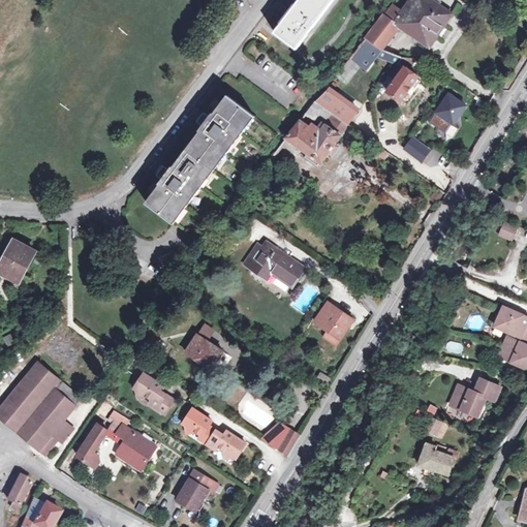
[(296,0),(273,31),(295,47),(330,0),(296,0)]
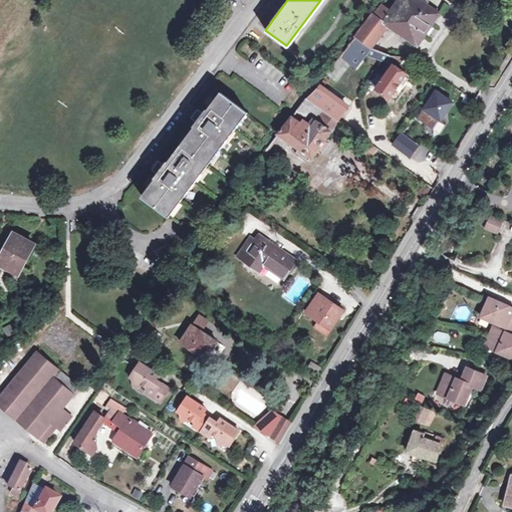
[(364,53),(385,60),(390,54),(385,53),(387,50),(381,48),(380,51),(369,47),(387,25),(416,44),(438,12),(420,0),(396,0),(390,9),(379,2),(374,8),(370,13),(353,36),(331,65),(326,71),(340,83),(364,53)]
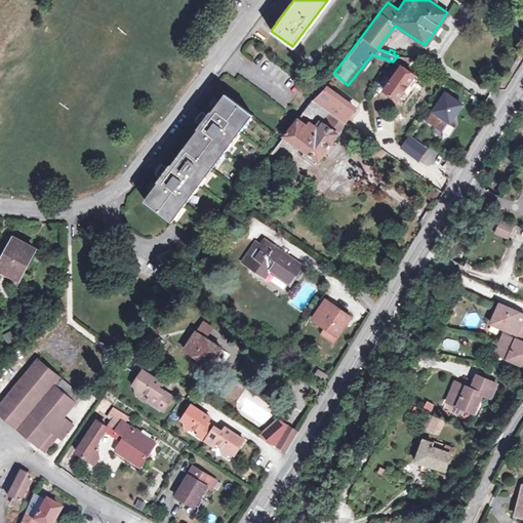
[(398,55),(393,62),(403,69),(411,56),(404,56),(398,55)]
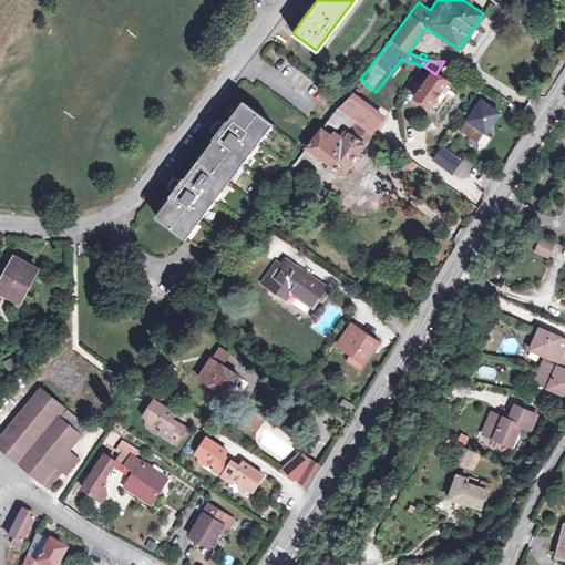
[(435,74),(424,67),(407,92),(428,106),(447,82),(435,74)]
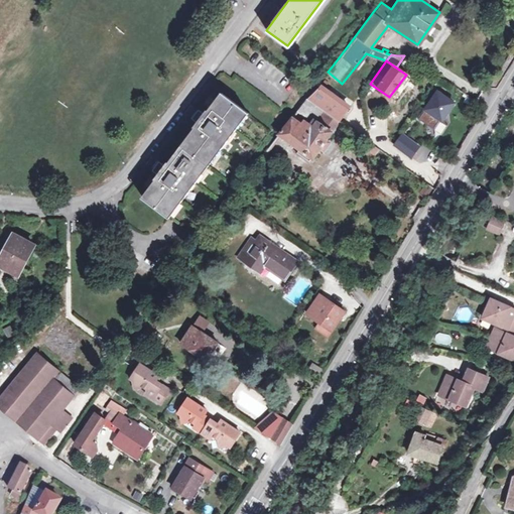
[(305,98),(297,108),(295,110),(305,117),(315,105),(324,111),(316,120),(312,117),(308,122),(303,118),(300,122),(291,116),(279,130),(277,133),(298,148),(296,151),(307,159),(309,156),(311,157),(318,147),(323,150),(329,142),(325,139),(331,130),(329,129),(337,119),(338,120),(348,106),(318,85),(305,98)]
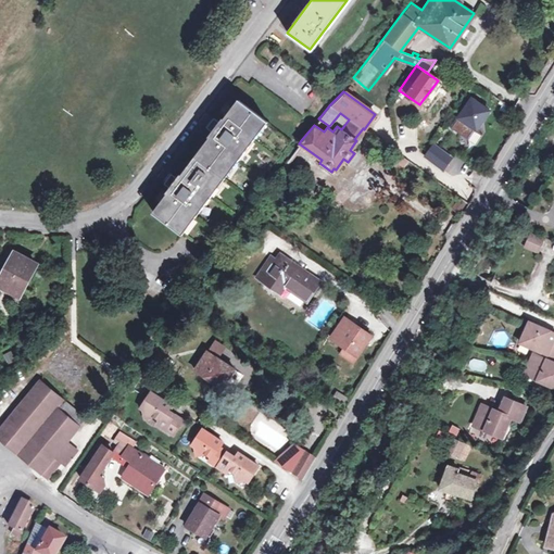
[(476,128),(489,109),(470,97),(451,127),(467,138),(475,127),(476,128)]
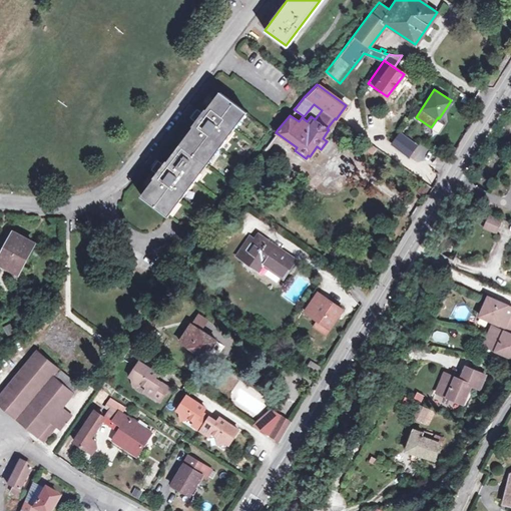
[(162,164),(155,173),(139,194),(166,214),(244,111),(217,91),(201,112),(195,121),(162,164)]
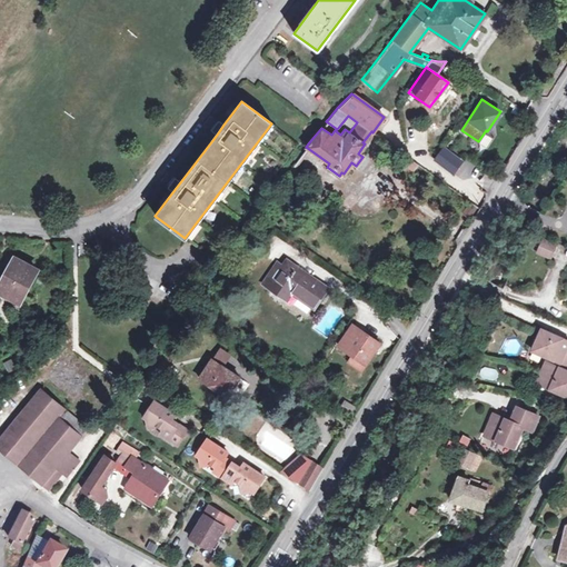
[(217,135),(224,125),(217,120),(209,129),(217,135)]
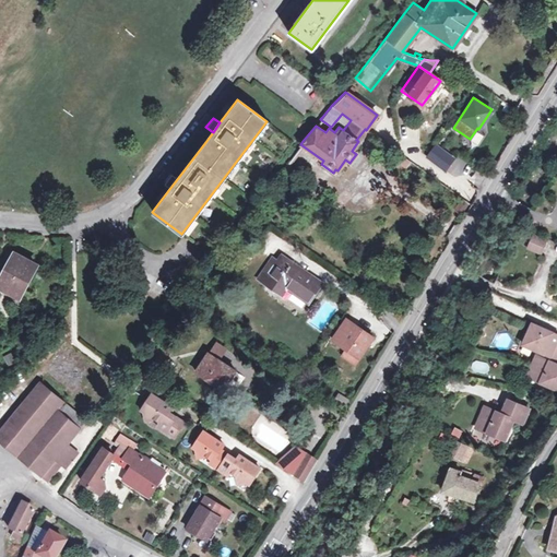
[(453,157),(436,144),(427,155),(445,168),(453,157)]
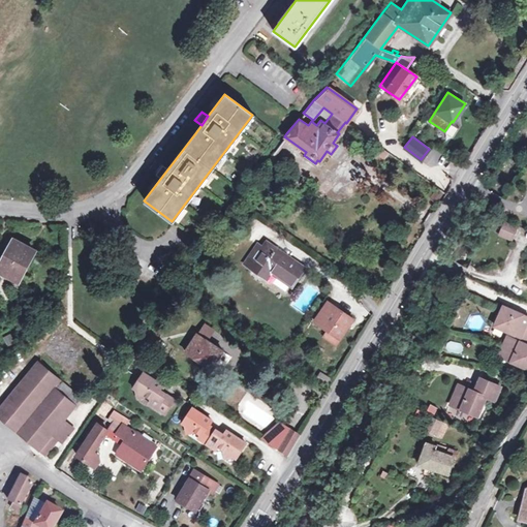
[(370,150),(382,159),(388,153),(374,144),(370,150)]
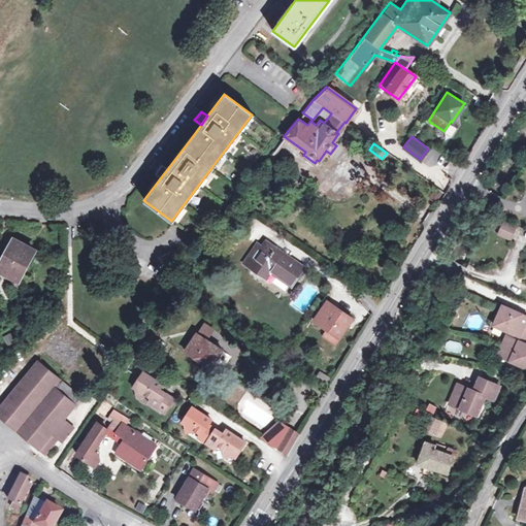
[(160,178),(167,169),(161,164),(154,173),(160,178)]
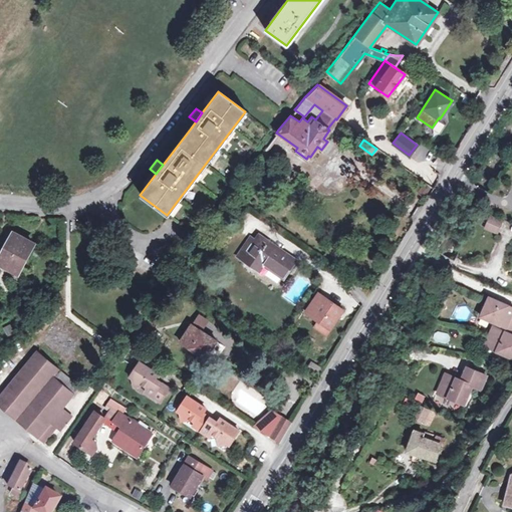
[(427,184),(419,195),(423,197),(430,186),(427,184)]
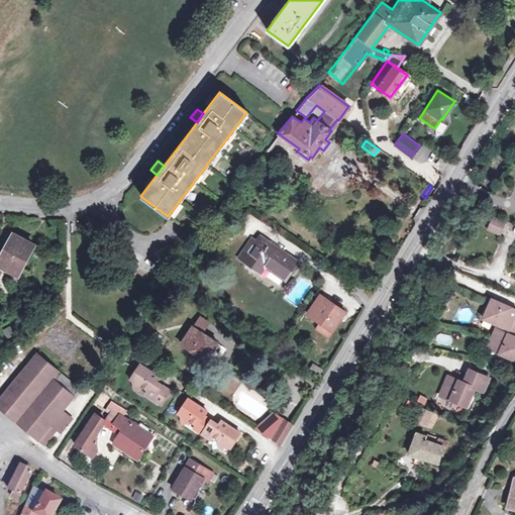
[(490,213),(484,226),(498,233),(504,219),(490,213)]
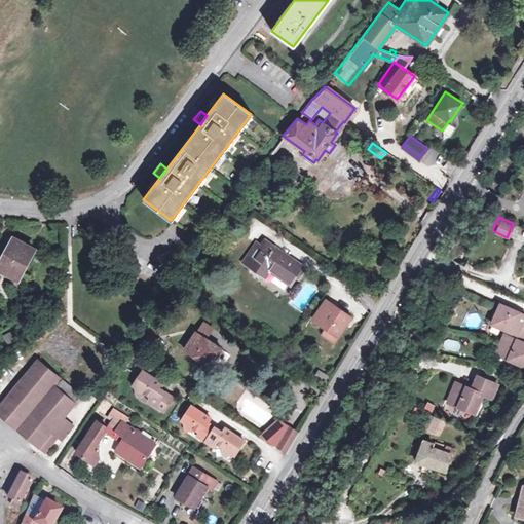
[(0,269),(16,279),(33,250),(11,237),(0,258),(0,269)]
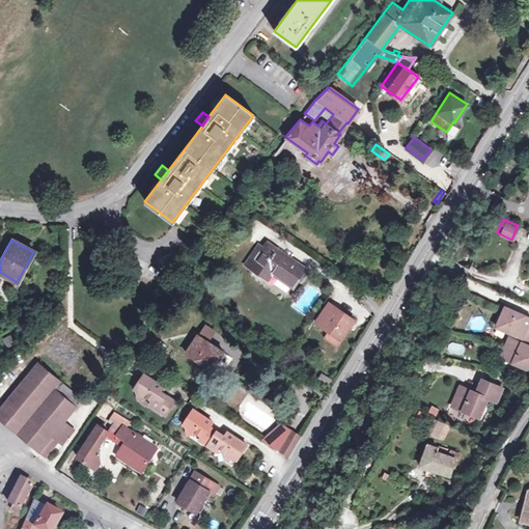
[(266,240),(261,247),(257,244),(243,263),(267,279),(271,273),(291,287),(305,267),(266,240)]
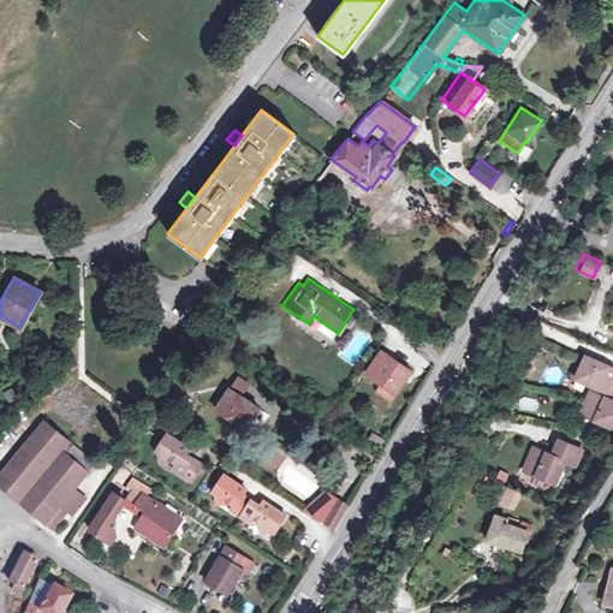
[(405,369),(380,352),(364,374),(378,382),(372,392),(387,403),(402,382),(398,380),(405,369)]
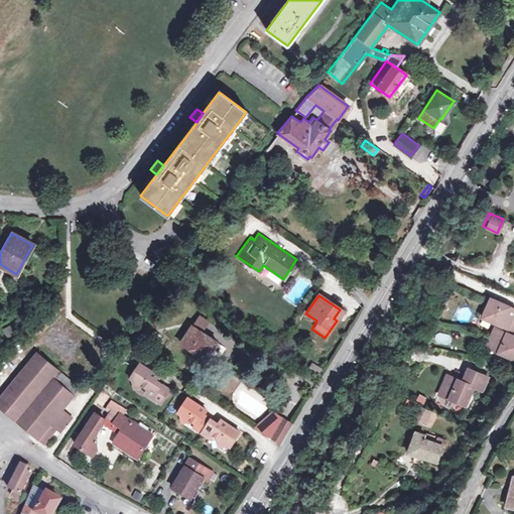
[(513,315),(511,314),(512,312),(513,308),(503,303),(502,305),(500,304),(501,302),(489,297),(481,316),(513,331),(513,315)]
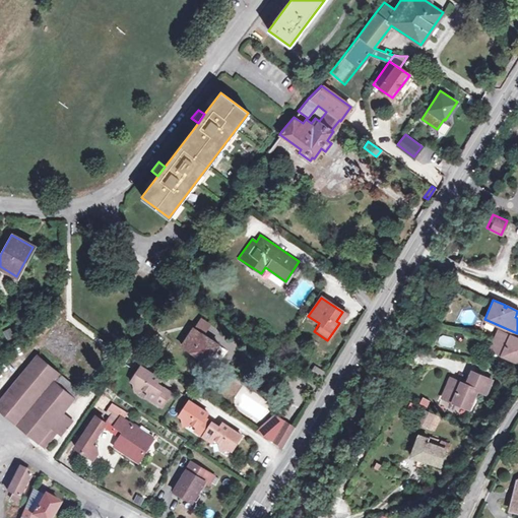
[(336,321),(339,323),(345,314),(342,312),(336,321)]
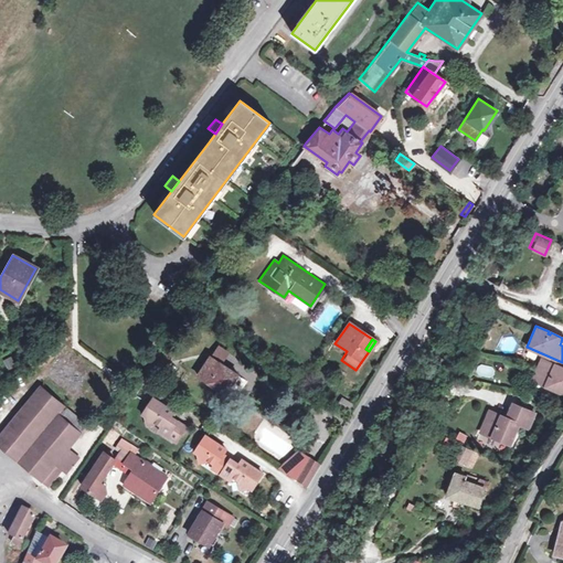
[(218,346),(211,357),(220,362),(227,351),(218,346)]
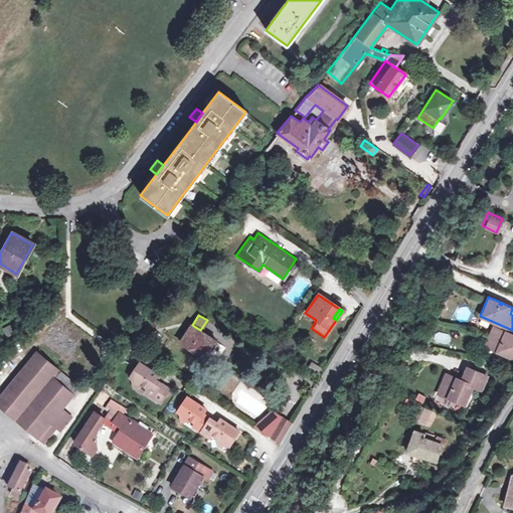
[(135,330),(144,336),(152,325),(143,319),(135,330)]
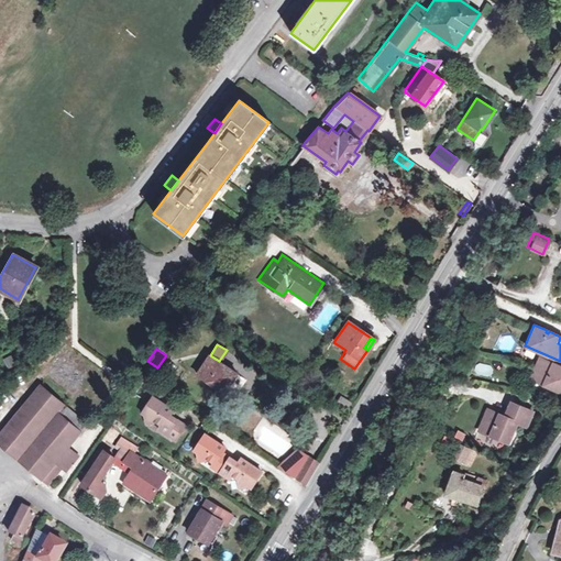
[(241,377),(248,372),(229,353),(223,359),(241,377)]
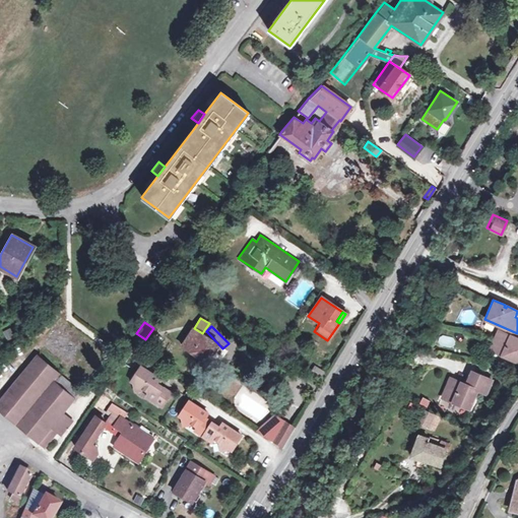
[(181,344),(206,362),(218,344),(202,333),(194,328),(192,327),(181,344)]
